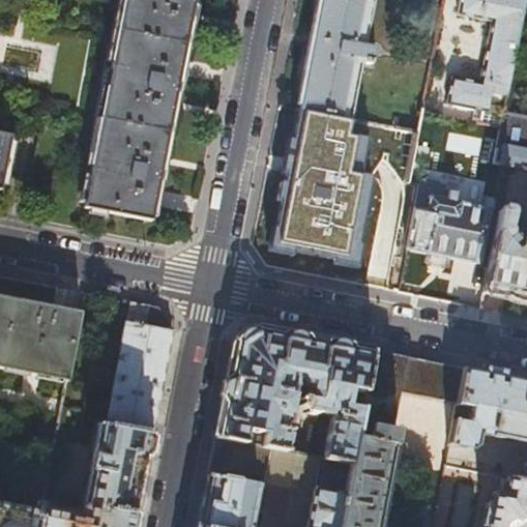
[(126,0),(87,205),(154,217),(159,187),(179,92),(196,5),(197,0),(126,0)]
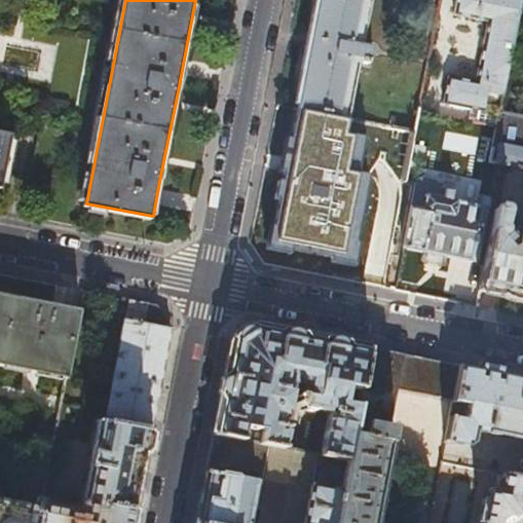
[(322,0),(314,42),(302,106),(353,116),(364,59),(375,60),(377,44),(367,42),(374,0),(322,0)]
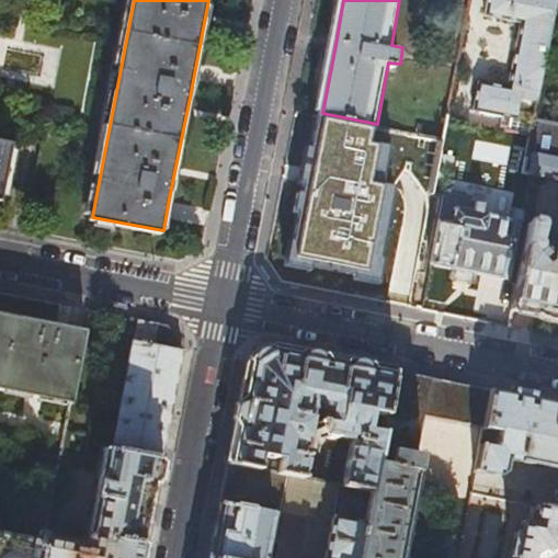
[(491,0),(489,12),(524,20),(512,84),(484,79),(478,107),(515,114),(513,127),(534,131),(536,115),(553,33),(557,9),(557,0),(491,0)]
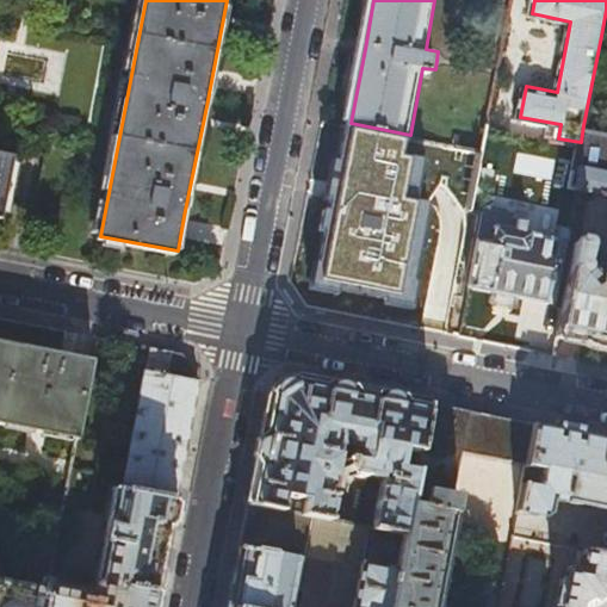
[(14,50),(30,51),(31,26),(1,25),(0,64),(0,66),(14,67),(14,50)]
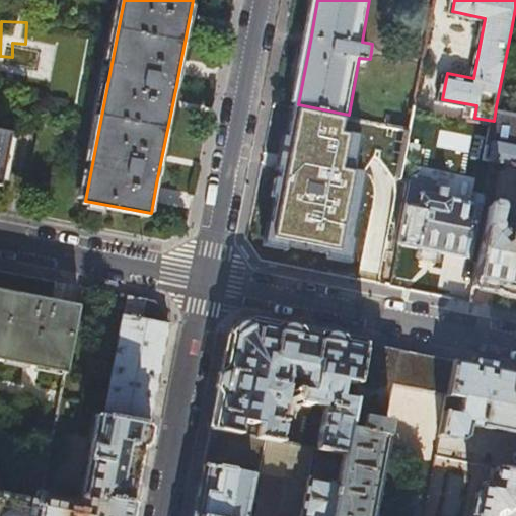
[(494,121),(487,156),(501,159),(515,161),(515,111),(496,107),(494,121)]
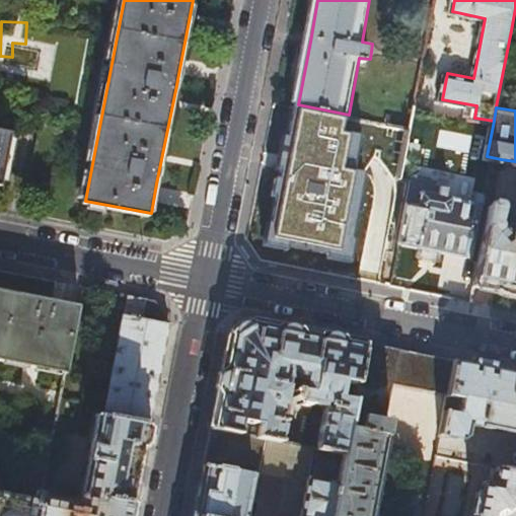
[(0,185),(3,186),(14,131),(0,128),(0,185)]
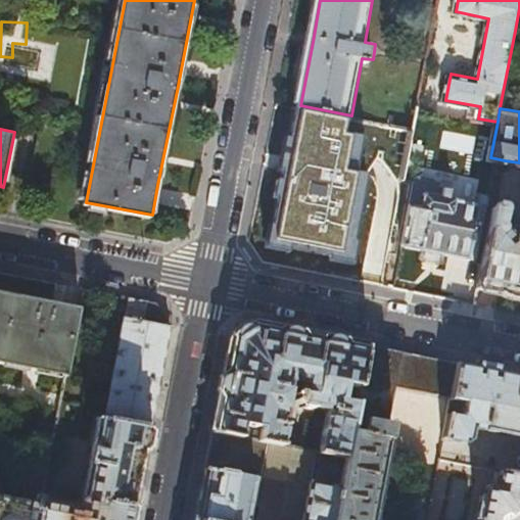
[(417,176),(417,179),(418,179),(416,188),(413,204),(407,239),(406,243),(440,249),(472,255),(482,201),(461,197),(461,193),(459,190),(455,189),(456,188),(445,186),(445,181),(417,176)]
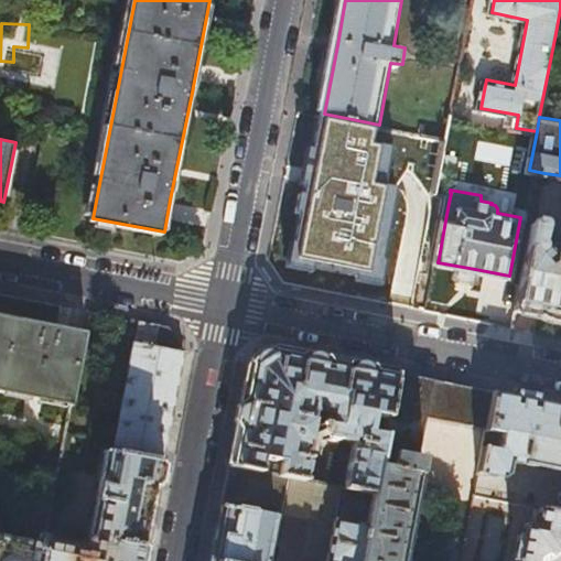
[(560,250),(559,250),(557,250),(554,250),(543,239),(546,235),(548,224),(548,223),(547,220),(546,219),(545,218),(543,217),(537,216),(519,309),(554,315),(560,316),(560,250)]
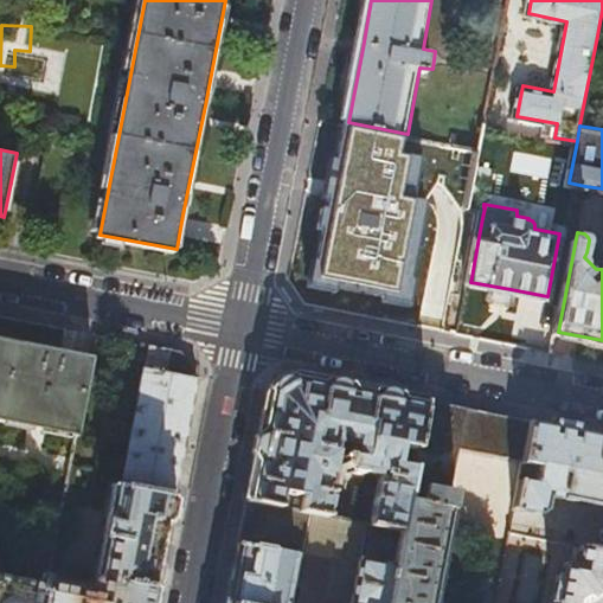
[(21,340),(0,335),(0,418),(79,434),(95,354),(21,340)]
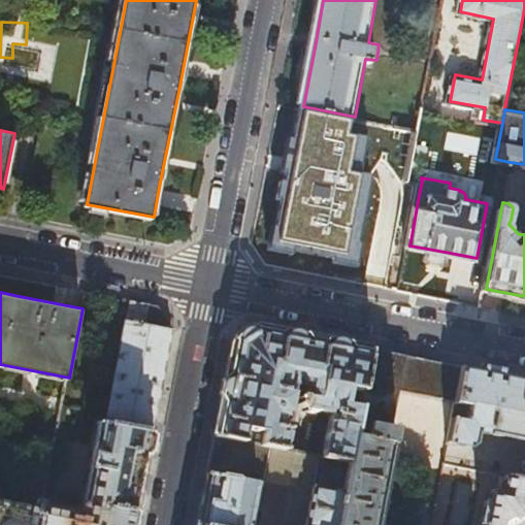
[(149,302),(134,299),(109,421),(103,420),(87,502),(79,507),(44,500),(39,524),(135,524),(175,326),(162,304),(149,302)]
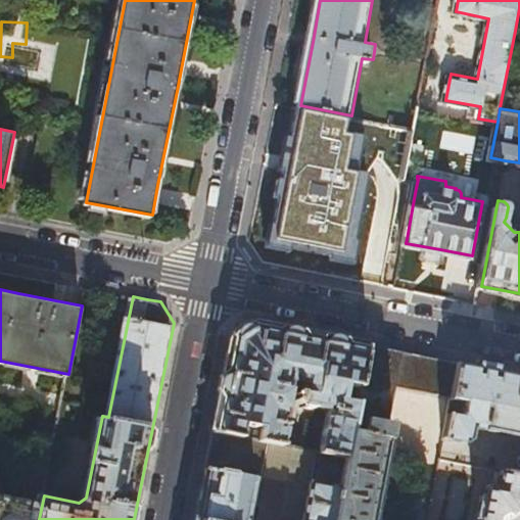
[(363,384),(371,343),(255,320),(234,334),(216,429),(243,434),(245,423),(263,426),(261,438),(272,440),(286,443),(290,422),(284,420),(287,406),(285,405),(292,370),(298,371),(299,373),(301,375),(301,376),(303,377),(304,378),(305,378),(309,379),(305,390),(301,390),(300,397),(304,404),(330,408),(321,451),(348,456),(353,430),(358,408),(359,402),(346,398),(350,382),(363,384)]
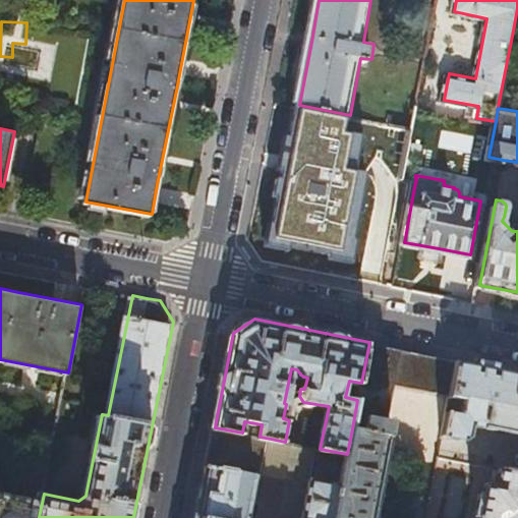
[(458,360),(369,342),(361,383),(357,400),(356,406),(367,409),(363,429),(352,428),(347,454),(334,517),(373,517),(394,421),(389,420),(396,385),(452,395),(458,360)]
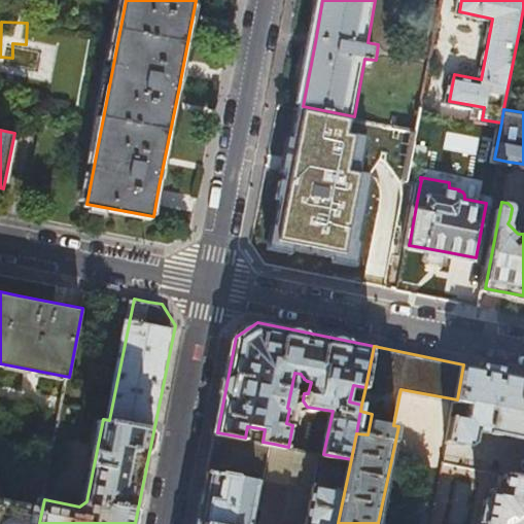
[(523,375),(463,364),(457,399),(472,403),(467,418),(454,415),(449,440),(470,444),(477,441),(479,430),(520,438),(523,437),(523,459),(520,475),(523,476),(523,375)]
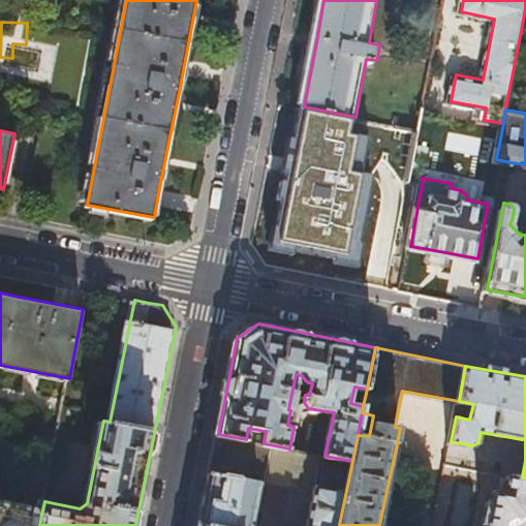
[(57,443),(62,412),(45,409),(39,440),(57,443)]
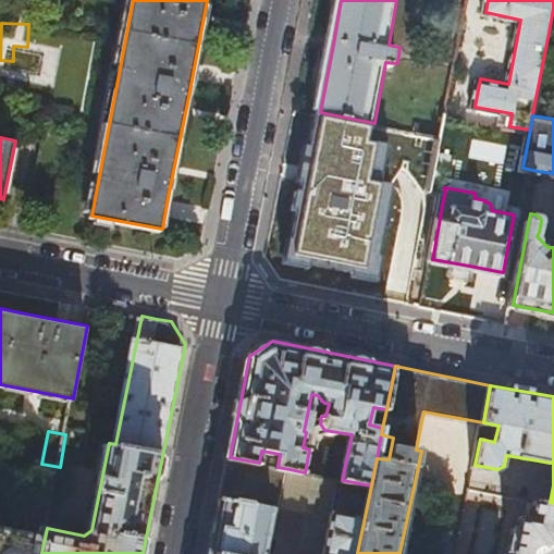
[(261,451),(259,463),(278,467),(280,454),(261,451)]
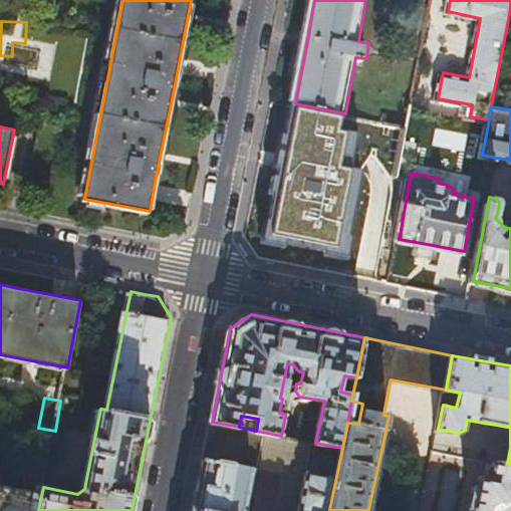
[(239,427),(212,422),(194,510),(329,510),(342,448),(315,443),(313,442),(298,510),(245,510),(254,469),(259,470),(267,433),(256,431),(239,427)]
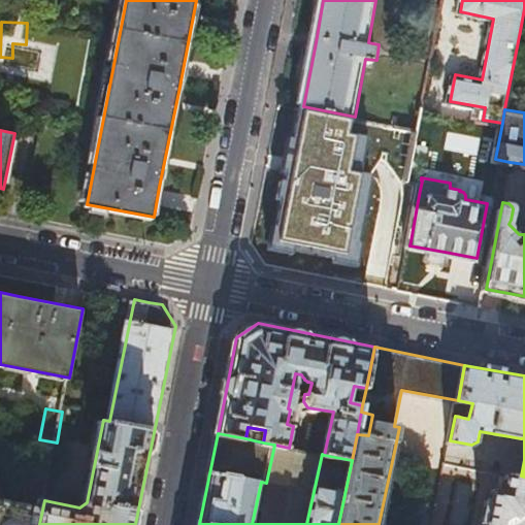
[(524,477),(521,476),(507,473),(505,488),(496,487),(493,489),(491,499),(487,498),(482,521),(486,522),(485,524),(524,524),(524,477)]
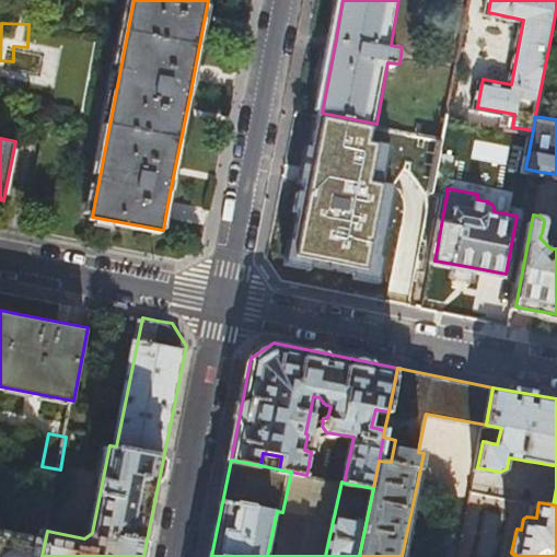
[(0,556),(42,556),(47,531),(48,528),(42,526),(39,536),(0,528),(0,556)]
